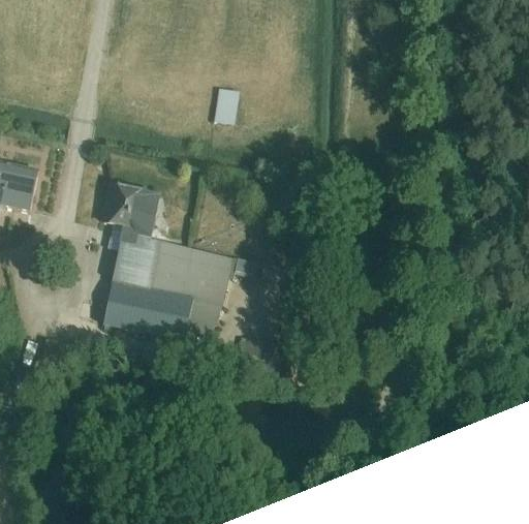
[(218,87),(213,122),(217,123),(217,121),(235,124),(240,90),(218,87)]
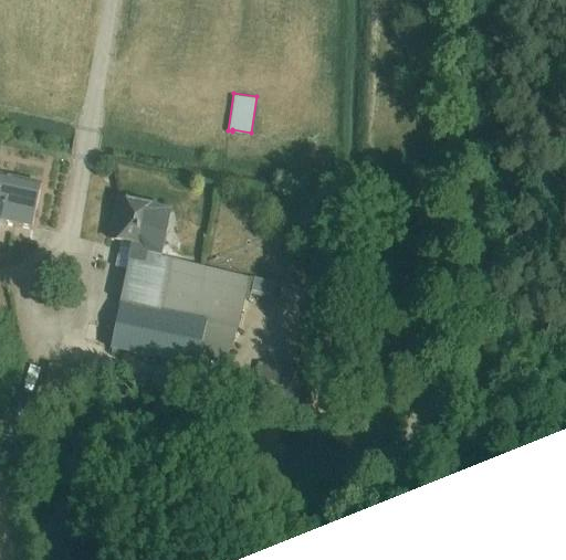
[(0,222),(0,221),(31,228),(41,183),(0,175),(0,222)]
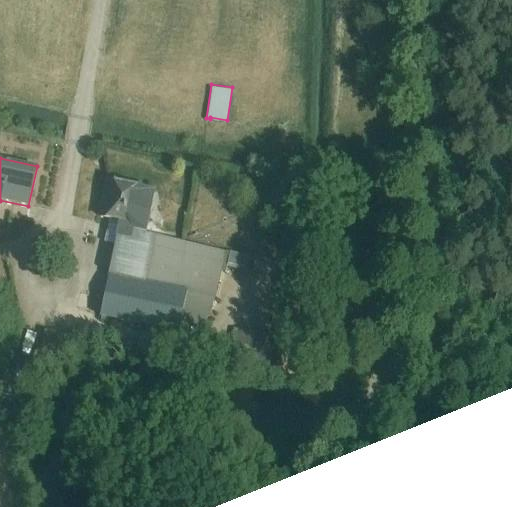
[(105,177),(97,215),(109,218),(104,238),(115,240),(101,307),(99,314),(178,331),(180,323),(194,327),(210,313),(226,249),(151,232),(147,231),(155,189),(137,185),(105,177)]
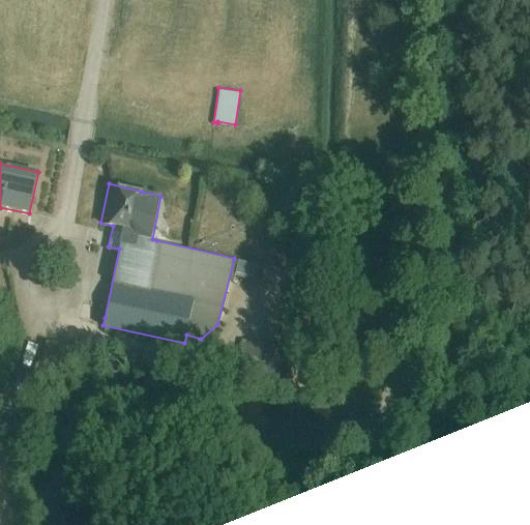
[(238,257),(234,274),(253,279),(256,261),(238,257)]
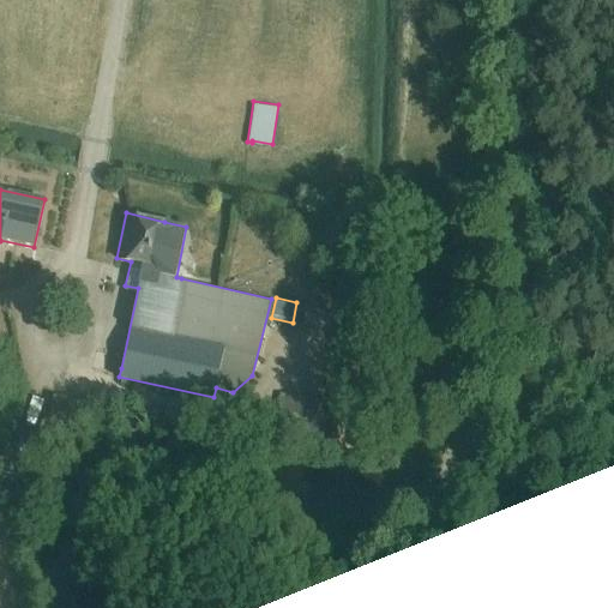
[(280,390),(276,407),(318,414),(320,397),(280,390)]
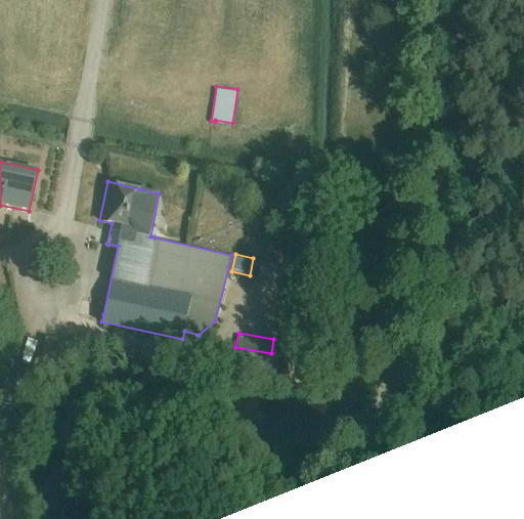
[(211,351),(209,365),(270,375),(272,360),(211,351)]
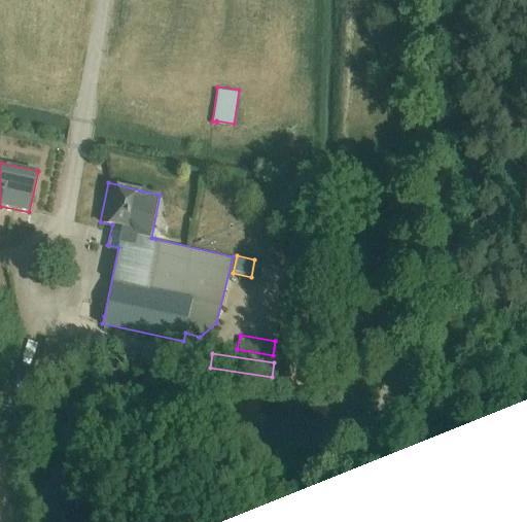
[(36,357),(30,380),(46,384),(54,386),(60,363),(36,357)]
